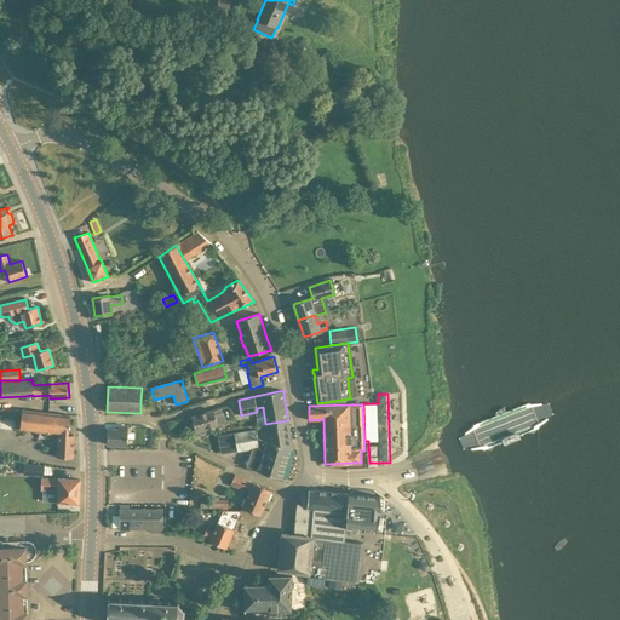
[(220,408),(213,411),(218,425),(227,422),(223,411),(220,412),(220,408)]
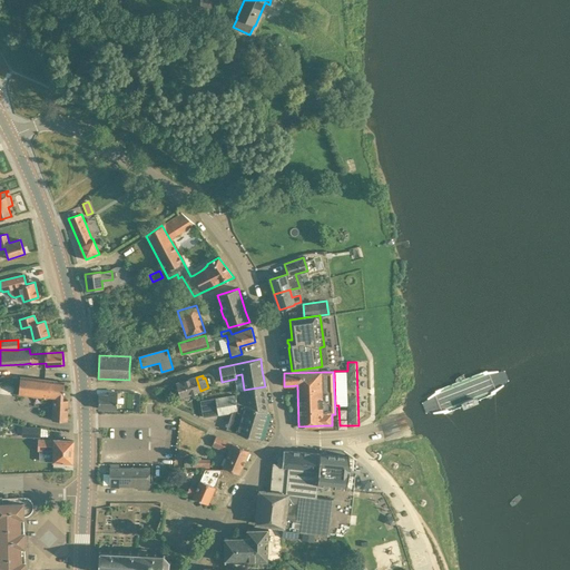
[(62,400),(65,382),(20,376),(20,381),(15,382),(15,389),(19,387),(19,394),(52,399),(51,420),(67,421),(68,400),(62,400)]
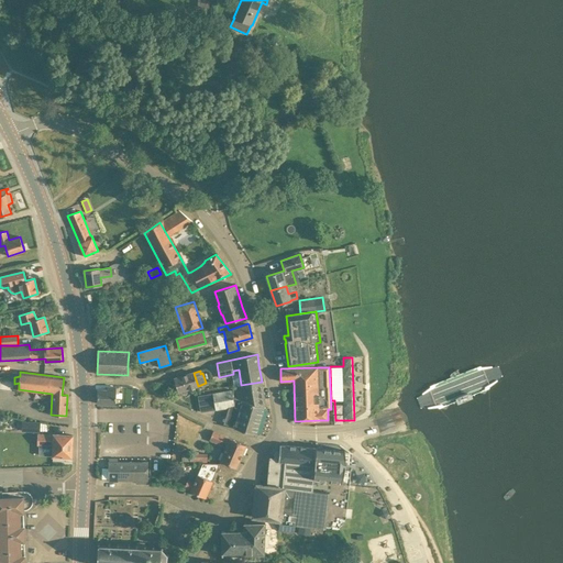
[(194,373),(194,372),(178,377),(174,378),(178,393),(198,386),(194,373)]
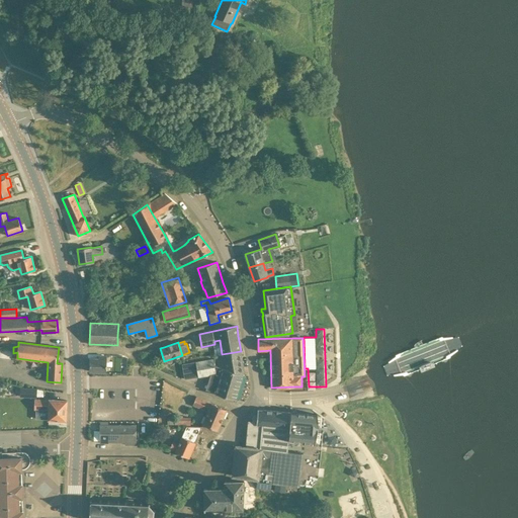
[(241,351),(222,354),(218,355),(220,367),(243,373),(244,370),(241,351)]
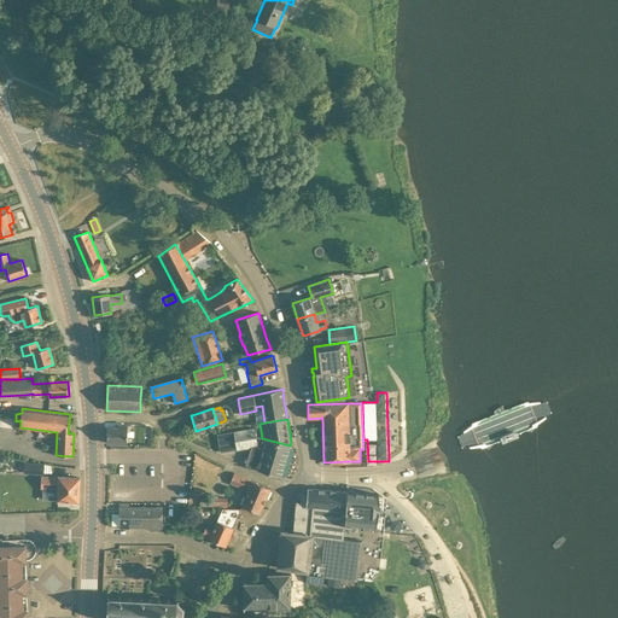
[(117,427),(106,427),(106,443),(127,443),(128,425),(117,425),(117,427)]
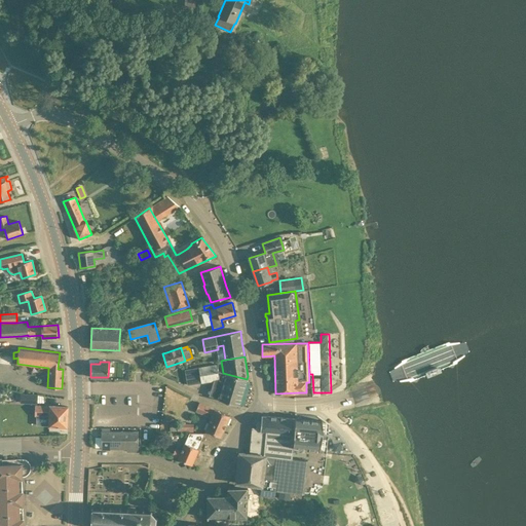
[(247,379),(223,373),(219,372),(217,365),(185,370),(187,385),(214,380),(210,396),(219,399),(219,400),(227,402),(238,406),(247,379)]
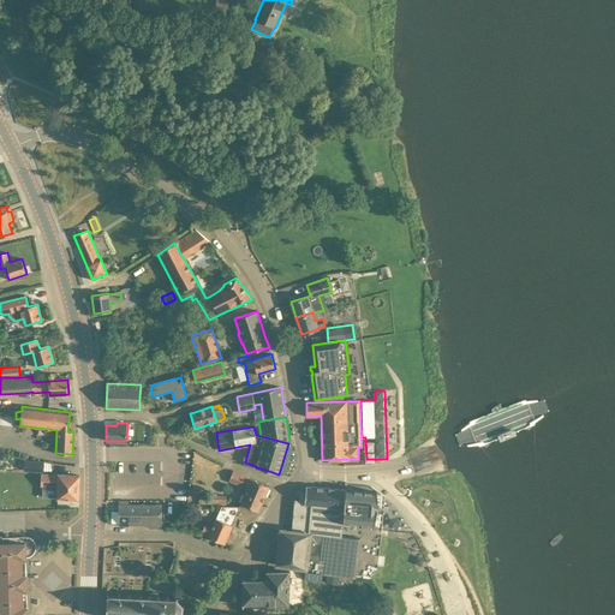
[(43,471),(45,461),(24,460),(24,471),(43,472),(43,471)]
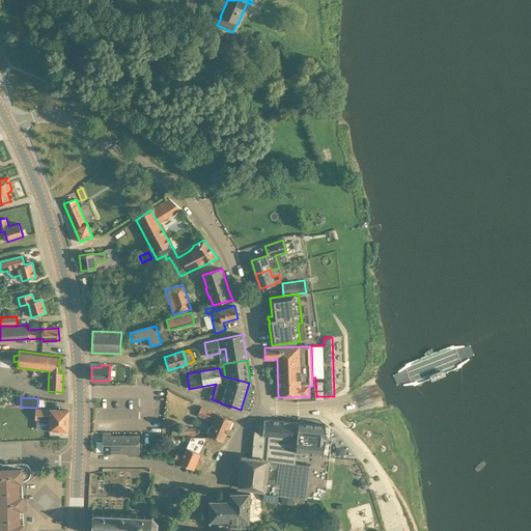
[(232,420),(227,417),(217,413),(217,414),(201,407),(197,415),(214,422),(207,435),(223,441),(232,420)]
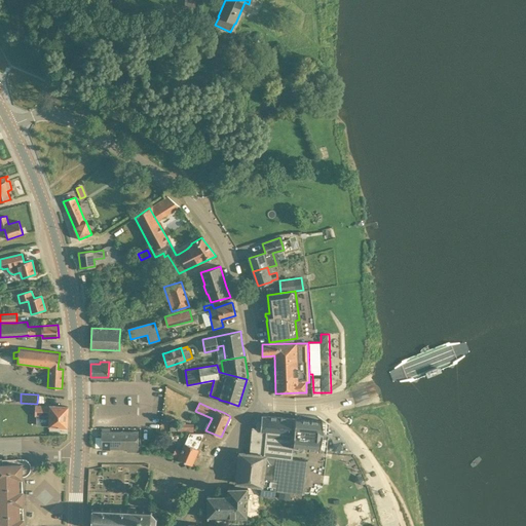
[(67,427),(68,407),(49,406),(37,405),(36,414),(49,415),(49,426),(67,427)]
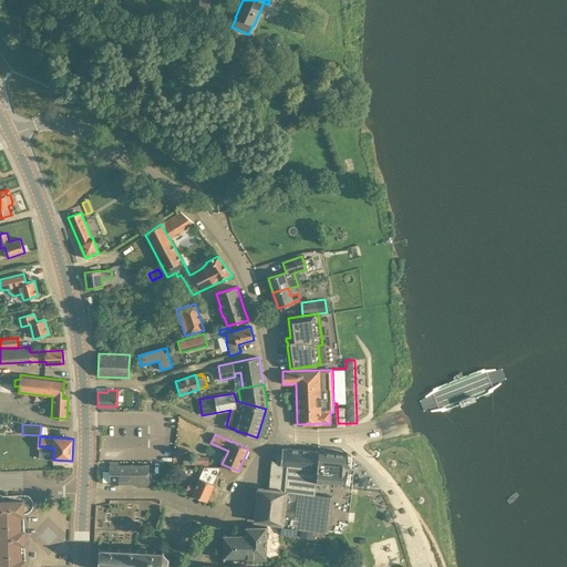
[(281,524),(281,527),(297,529),(315,532),(315,531),(327,533),(332,496),(315,494),(316,482),(319,451),(282,447),(281,453),(277,453),(276,456),(275,461),(271,461),(270,478),(269,478),(269,484),(269,490),(258,487),(255,521),(281,524)]
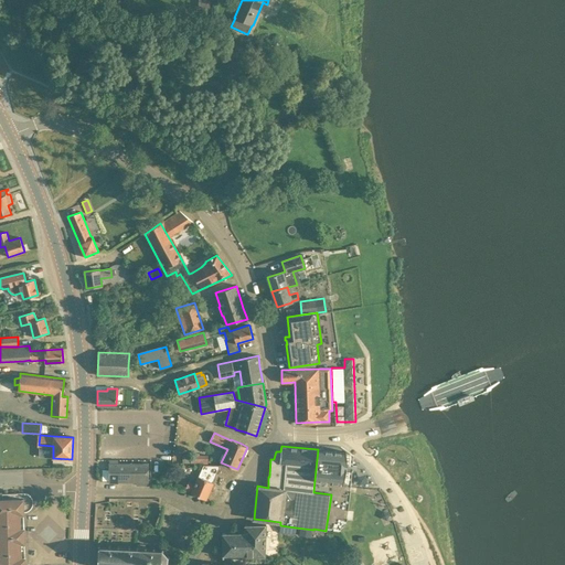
[(345,464),(345,462),(347,452),(348,452),(347,450),(347,451),(319,449),(317,480),(344,481),(344,482),(345,482),(345,480),(344,480),(345,470),(345,469),(345,464)]
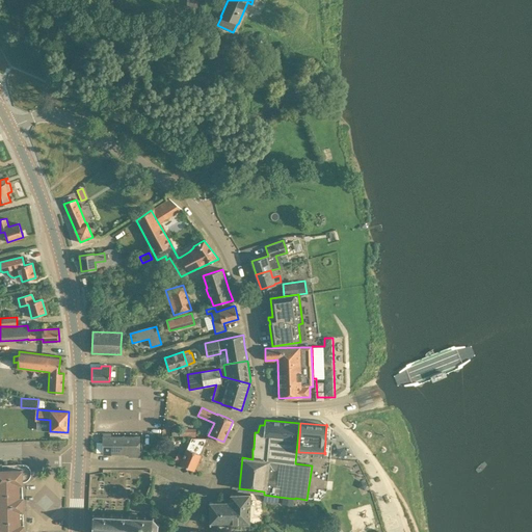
[(193,437),(195,437),(196,429),(180,428),(180,439),(192,439),(193,437)]
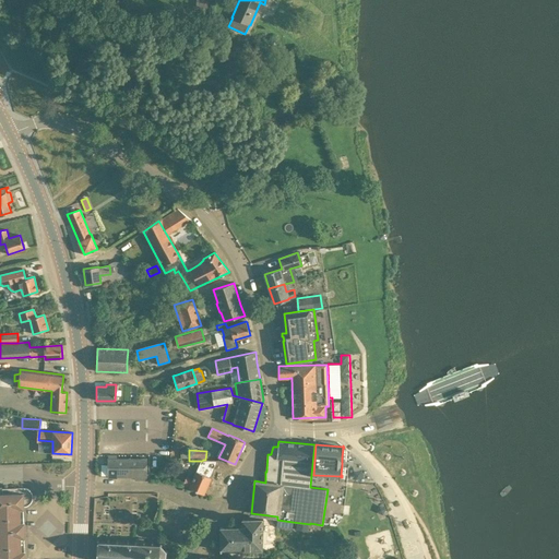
[(117,478),(117,477),(117,459),(108,459),(108,477),(108,478),(117,478)]
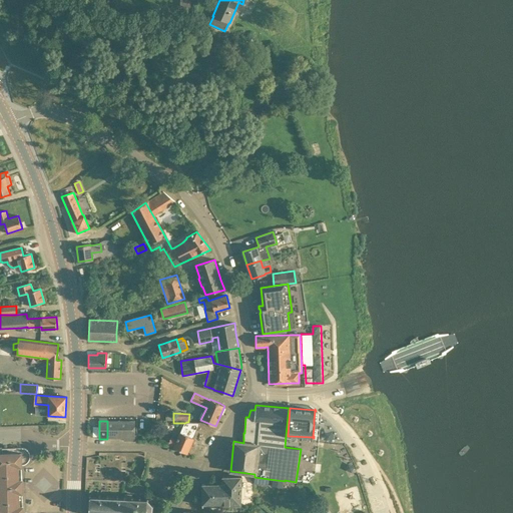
[(112,436),(120,436),(120,421),(107,421),(107,438),(112,438),(112,436)]
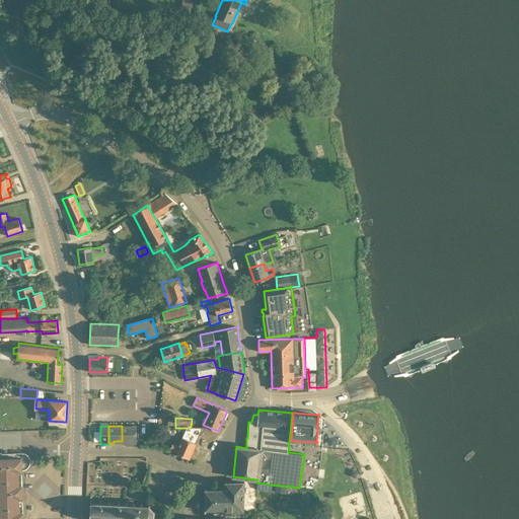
[(126,445),(137,445),(137,426),(122,426),(122,441),(122,443),(126,443),(126,445)]
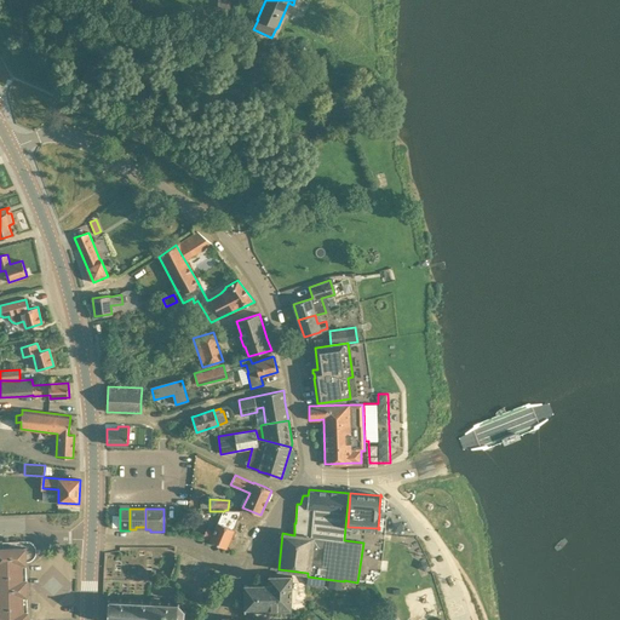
[(225,547),(233,532),(242,511),(228,510),(225,510),(224,511),(214,532),(207,528),(202,538),(211,540),(210,541),(216,544),(225,547)]
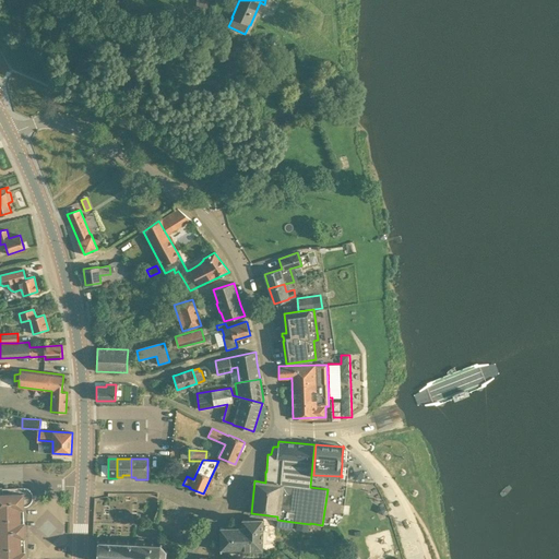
[(356,480),(367,477),(363,466),(353,471),(356,480)]
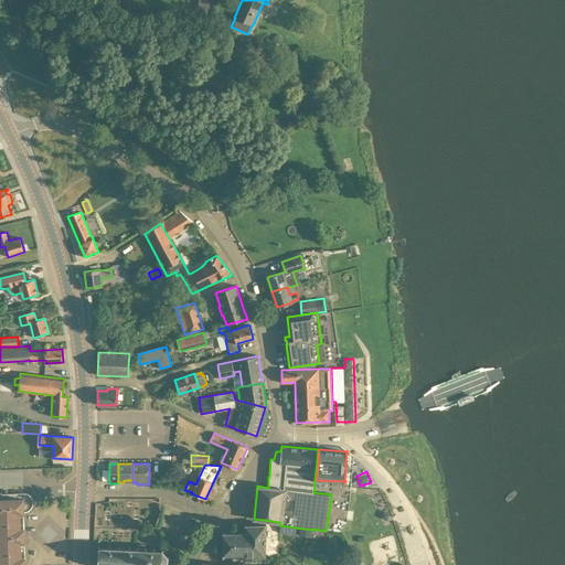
[(0,564),(25,564),(25,556),(24,556),(24,543),(25,543),(24,512),(25,512),(27,511),(28,511),(29,510),(30,510),(31,509),(32,508),(32,507),(33,505),(33,504),(33,503),(33,501),(33,500),(32,499),(32,498),(31,497),(30,496),(30,494),(29,494),(27,493),(25,493),(24,493),(23,493),(2,493),(2,499),(0,499),(0,564)]
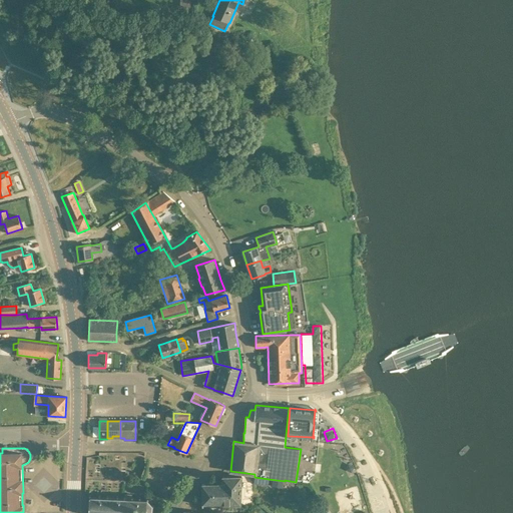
[(368,469),(359,471),(363,486),(372,484),(368,469)]
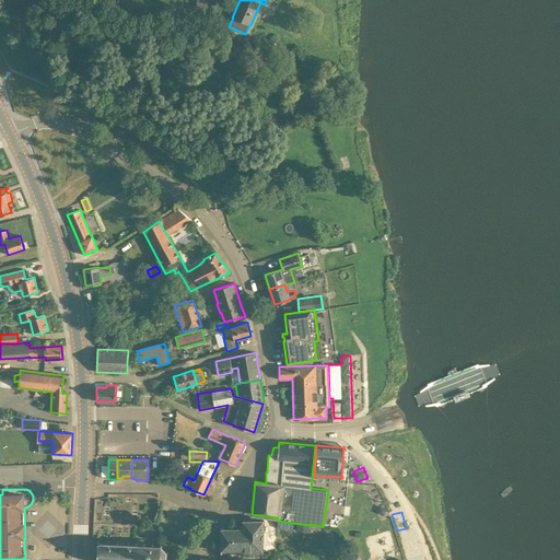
[(388,518),(401,559),(404,559),(389,518),(388,518)]
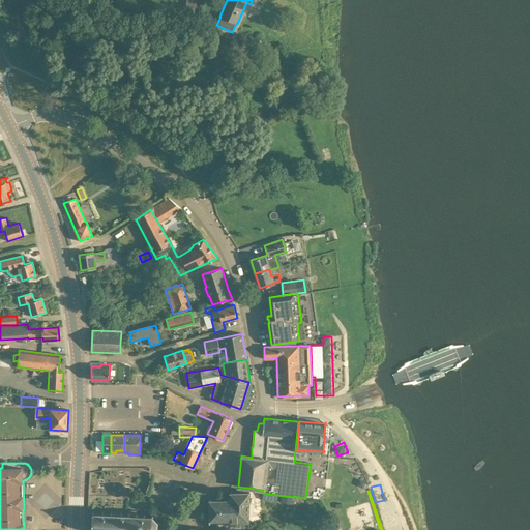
[(248,523),(249,493),(230,493),(230,500),(230,509),(239,509),(239,523),(248,523)]
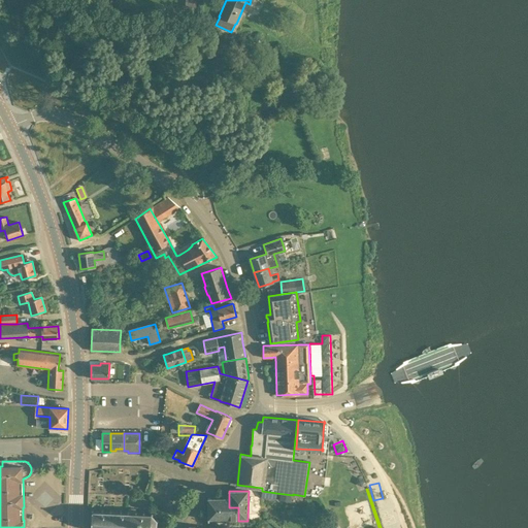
[(279,500),(291,502),(291,495),(281,493),(279,500)]
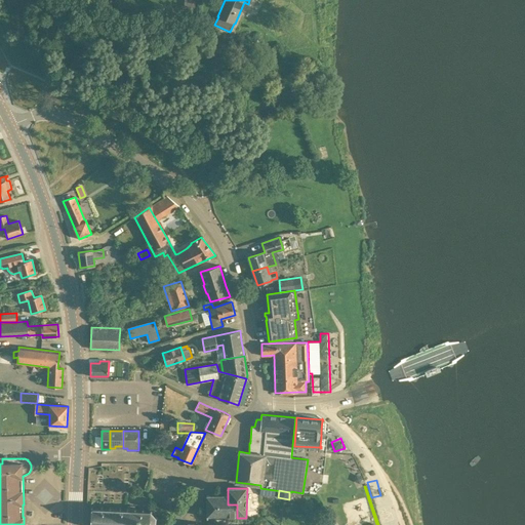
[(206,496),(207,518),(225,518),(226,520),(231,520),(231,518),(237,518),(237,505),(228,505),(228,495),(206,496)]
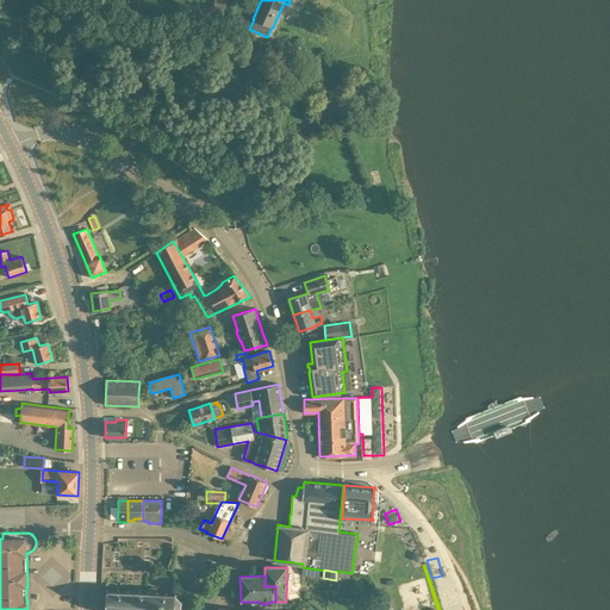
[(106,589),(106,592),(104,609),(181,609),(182,609),(180,609),(180,602),(184,602),(182,599),(180,599),(175,596),(176,592),(175,592),(174,595),(167,595),(167,591),(165,591),(165,593),(159,593),(159,591),(157,591),(157,589),(156,589),(149,587),(149,590),(147,590),(147,593),(141,592),(141,590),(138,590),(138,592),(129,592),(129,590),(126,590),(126,592),(119,591),(119,589),(117,589),(117,591),(107,591),(107,589),(106,589)]
